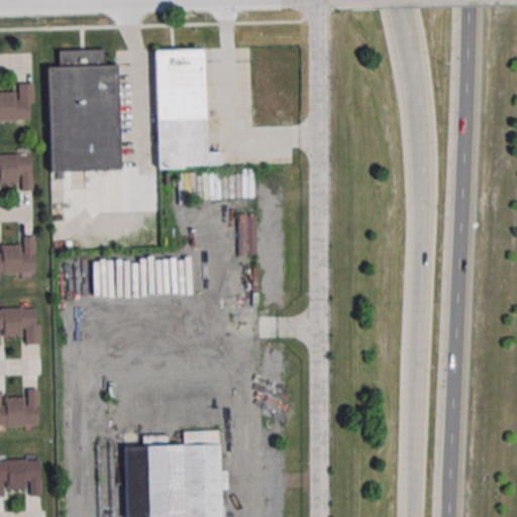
[(116,64),(119,171),(48,173),(45,67),(59,67),(58,50),(103,49),(103,65),(116,64)]
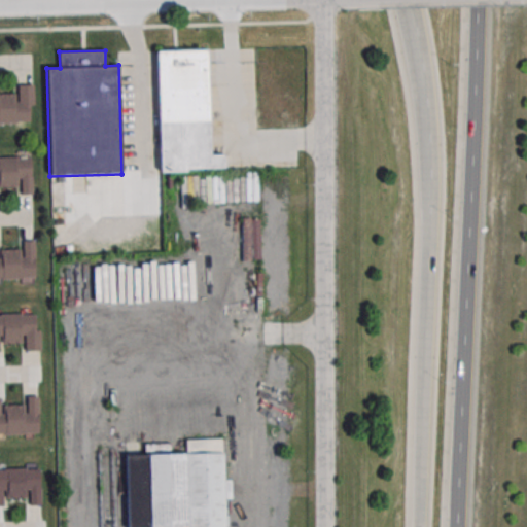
[(155,51),(205,50),(209,154),(223,153),(223,169),(160,171),(155,51)]
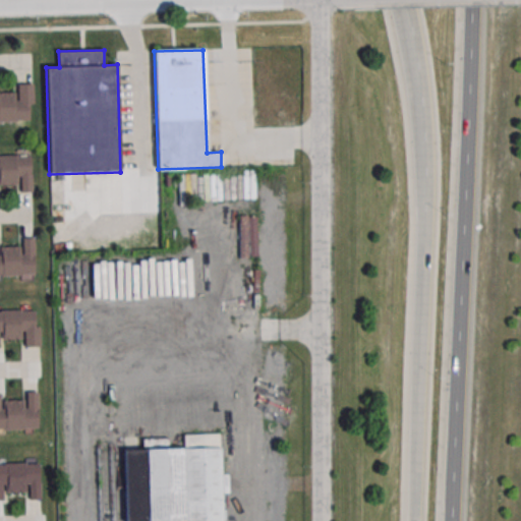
[(0,120),(30,120),(29,84),(18,84),(18,101),(15,101),(15,92),(0,92),(0,120)]
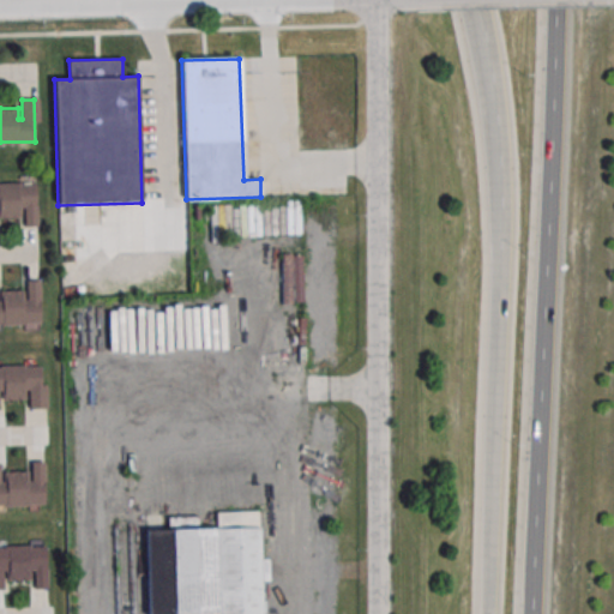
[(0,184),(36,184),(37,226),(25,227),(25,208),(22,208),(22,218),(0,218),(0,184)]
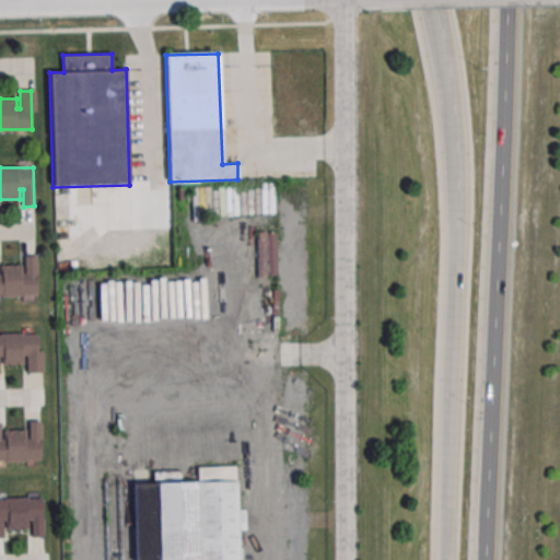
[(0,294),(36,294),(36,256),(24,256),(25,273),(22,273),(22,264),(0,264),(0,294)]
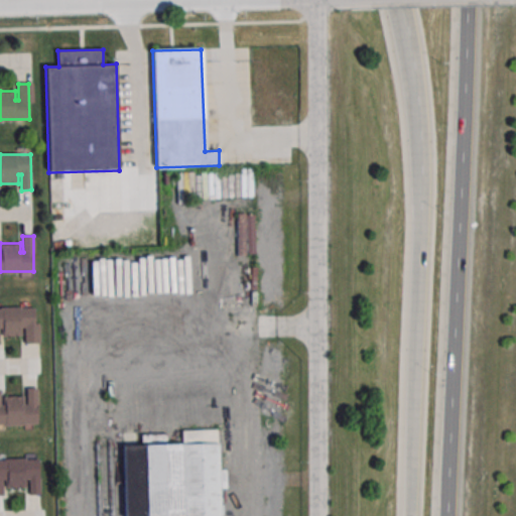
[(0,308),(32,307),(33,324),(39,324),(39,343),(24,344),(23,328),(21,328),(21,337),(0,337),(0,308)]
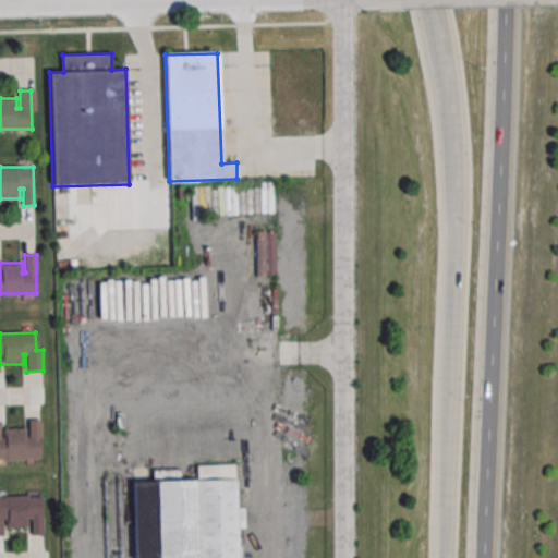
[(0,458),(40,458),(39,419),(28,420),(28,436),(25,437),(25,427),(2,427),(2,437),(0,437),(0,458)]
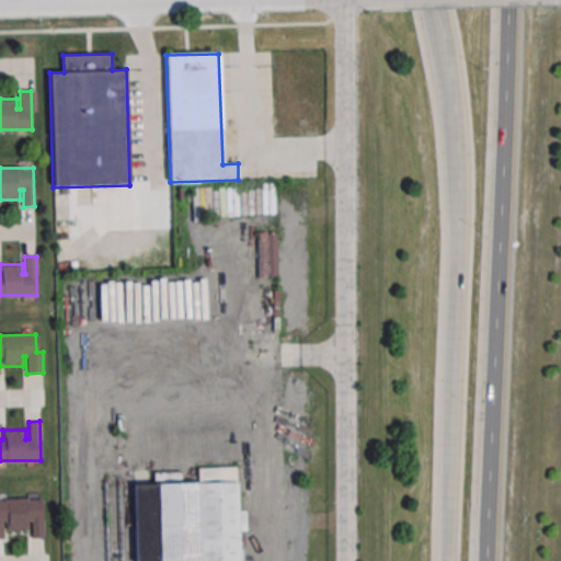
[(240,560),(240,530),(245,530),(245,511),(238,511),(238,480),(235,480),(235,469),(197,470),(197,483),(134,483),(134,560),(240,560)]
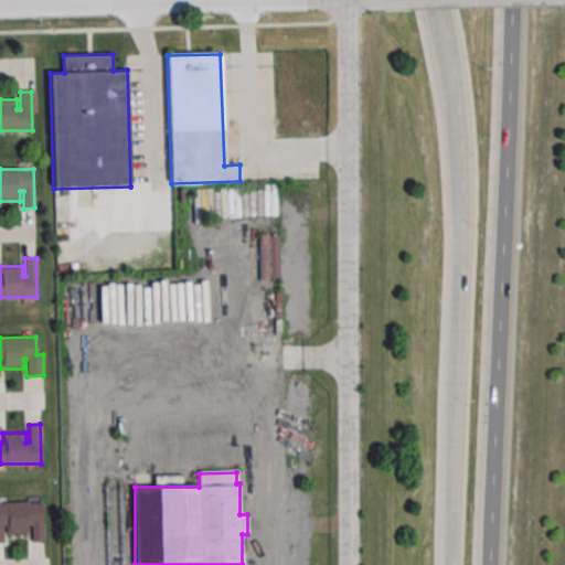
[(0,502),(42,501),(43,541),(31,541),(31,523),(28,523),(29,533),(4,534),(4,524),(2,525),(3,542),(0,542),(0,502)]
